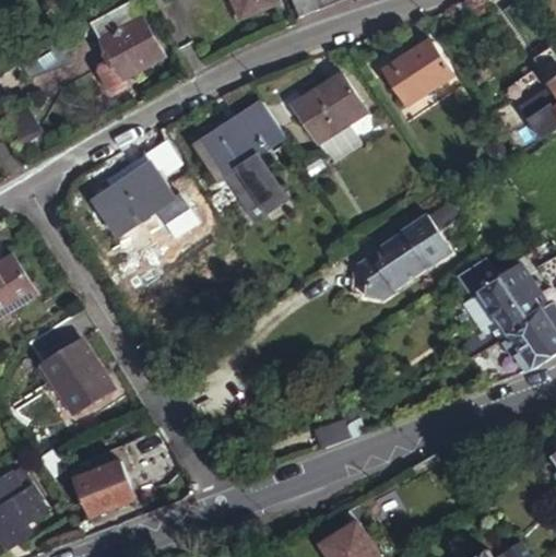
[(154,10),(148,0),(132,0),(125,4),(93,21),(111,55),(122,76),(162,56),(141,18),(154,10)]
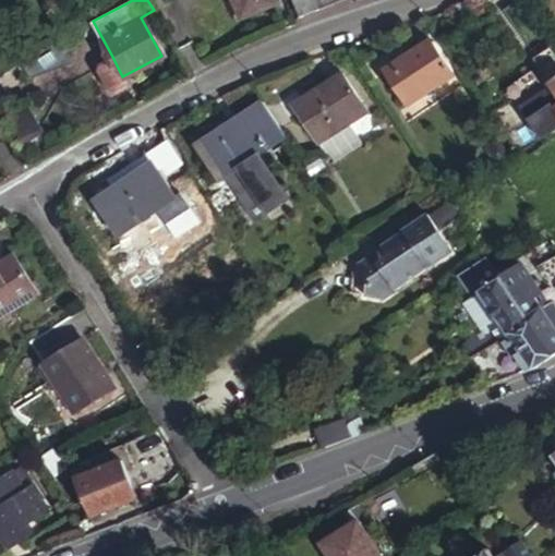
[(232,0),(240,17),(275,2),(274,0),(232,0)]
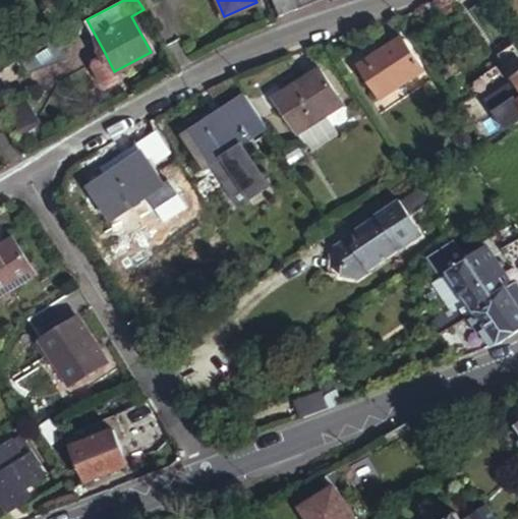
[(273,0),(278,15),(296,7),(293,0),(273,0)]
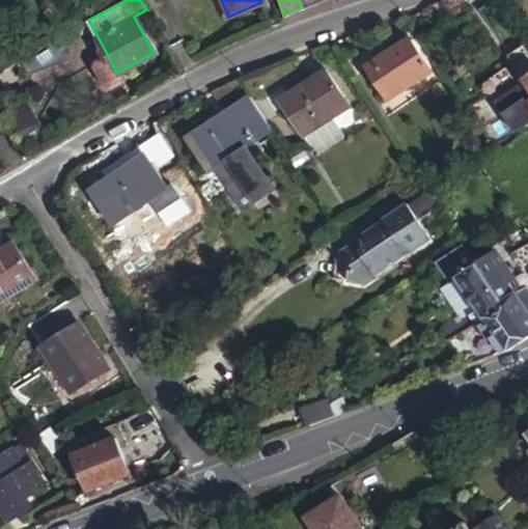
[(362,64),(386,99),(429,70),(405,36),(362,64)]
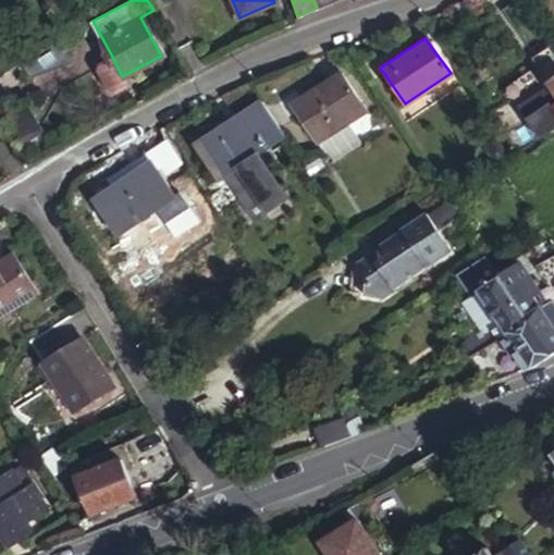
[(536,136),(553,122),(553,51),(545,39),(526,53),(543,78),(553,91),(553,99),(553,100),(548,94),(521,112),(519,113),(536,136)]
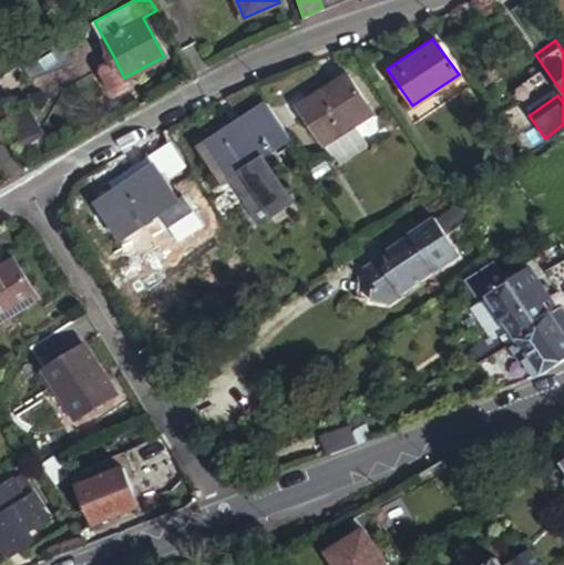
[(124,78),(113,55),(100,62),(96,69),(106,88),(113,90),(126,82),(124,78)]
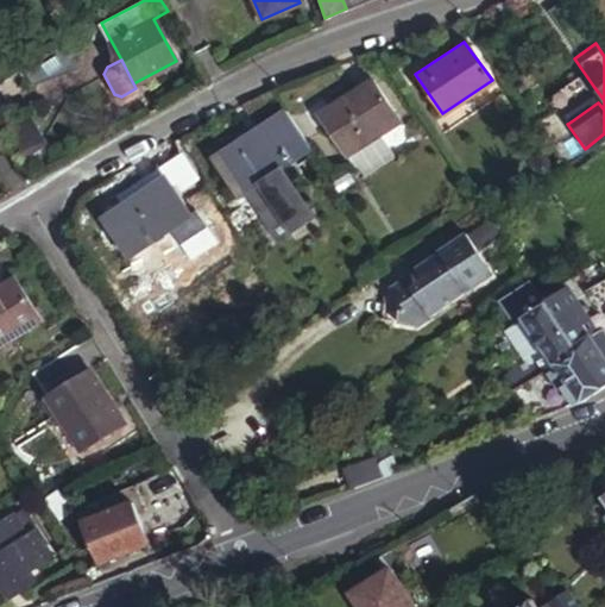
[(378,133),(398,119),(369,77),(328,105),(321,95),(301,110),(308,118),(316,112),(346,155),(378,133)]
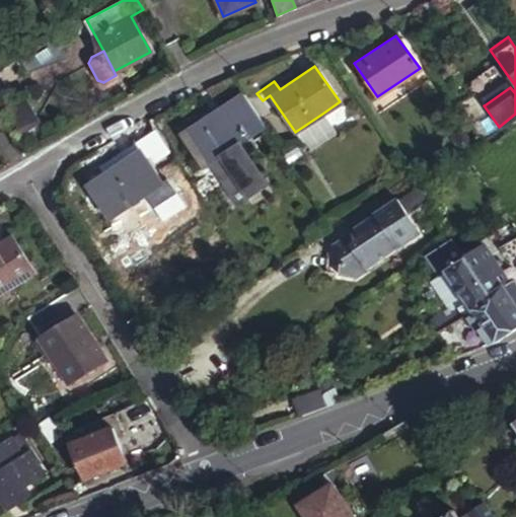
[(515,92),(515,85),(506,73),(482,90),(478,95),(486,104),(510,87),(515,93),(515,92)]
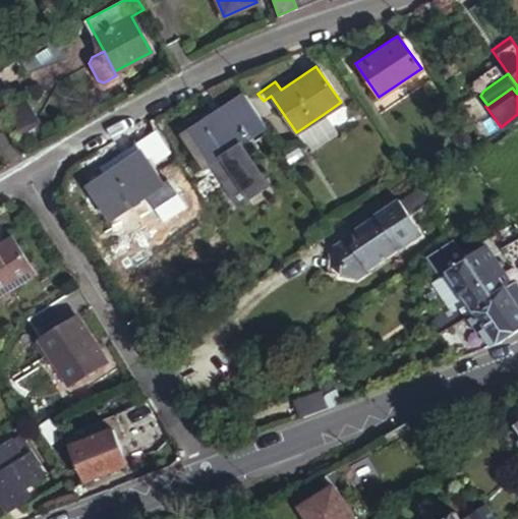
[(231,75),(208,88),(221,108),(187,132),(237,205),(247,198),(252,207),(274,192),(240,142),(264,124),(231,75)]
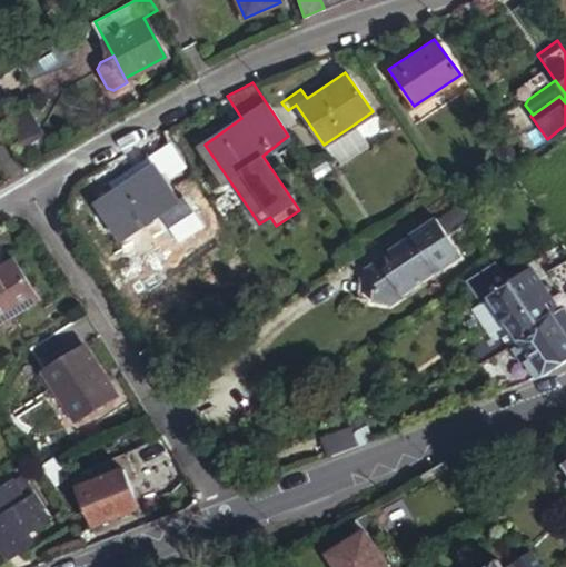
[(3,116),(26,147),(45,133),(22,102),(3,116)]
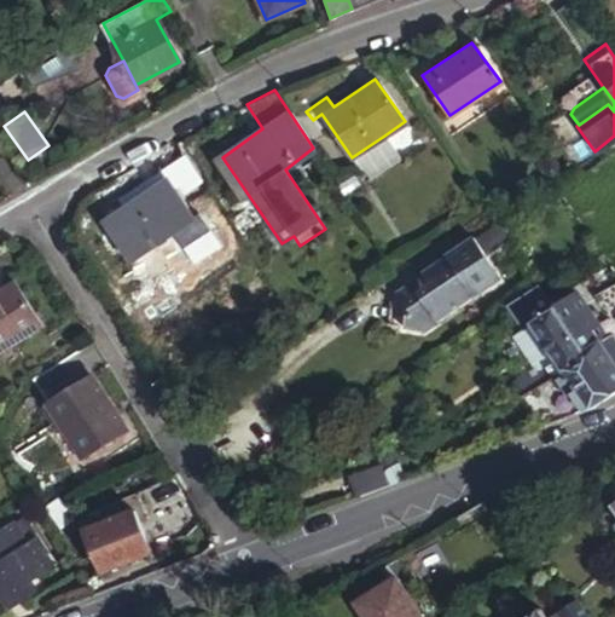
[(551,134),(572,166),(586,156),(570,136),(566,138),(560,130),(551,134)]
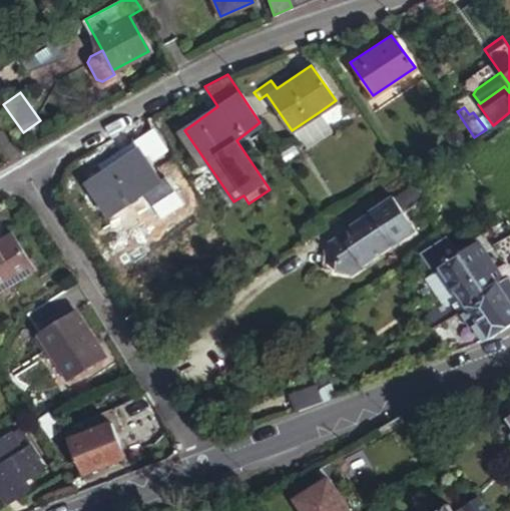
[(319,112),(292,130),(295,135),(302,138),(306,144),(331,128),(319,112)]
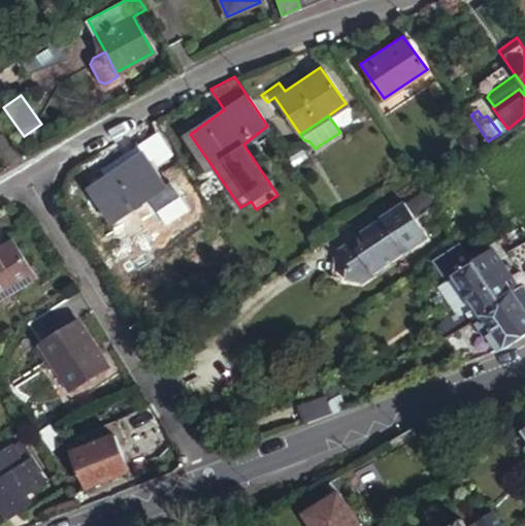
[(459,138),(471,154),(480,148),(468,131),(459,138)]
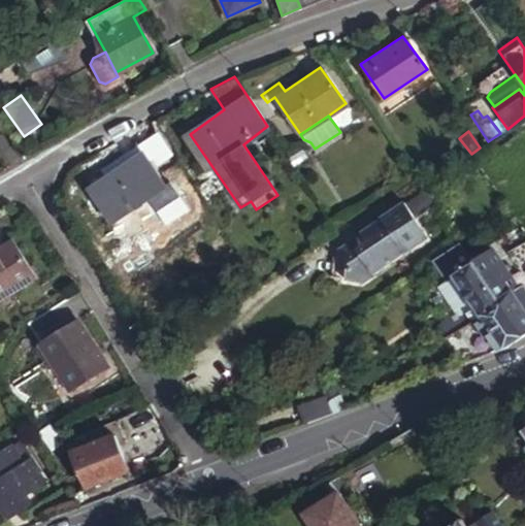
[(153,209),(176,193),(167,181),(164,183),(140,152),(87,188),(110,220),(143,197),(153,209)]
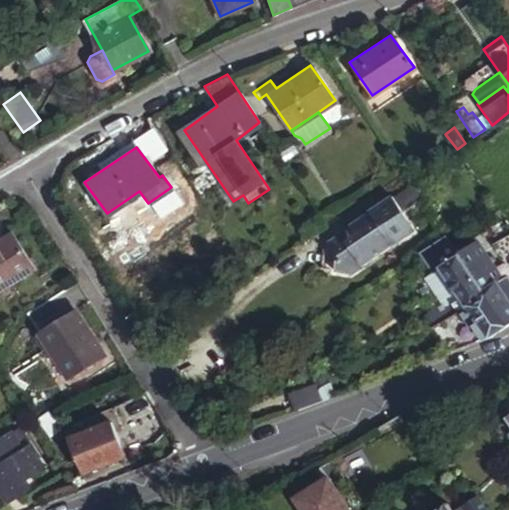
[(420,199),(411,184),(350,223),(349,222),(323,238),(332,251),(328,267),(346,271),(391,243),(380,225),(401,211),(420,199)]
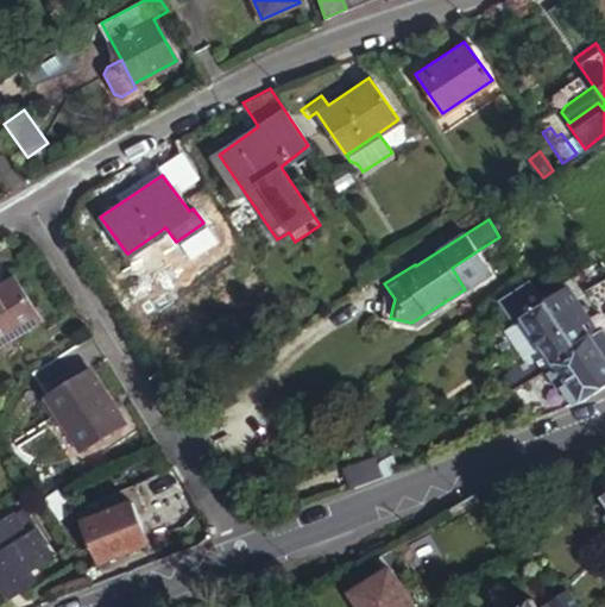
[(477,251),(452,268),(465,289),(491,273),(477,251)]
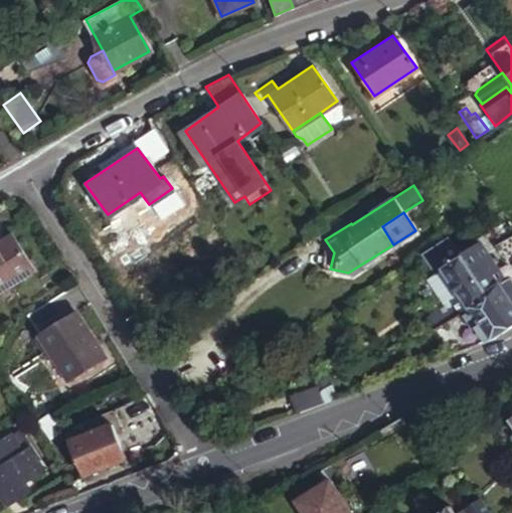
[(511,233),(502,241),(511,253),(511,233)]
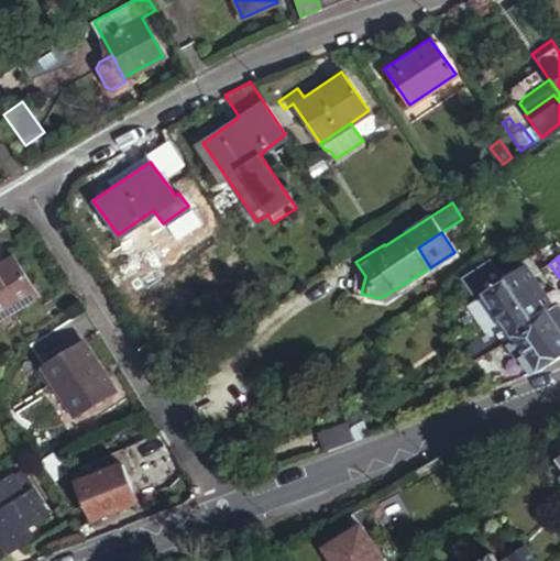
[(0,317),(36,296),(11,256),(0,263),(0,317)]
